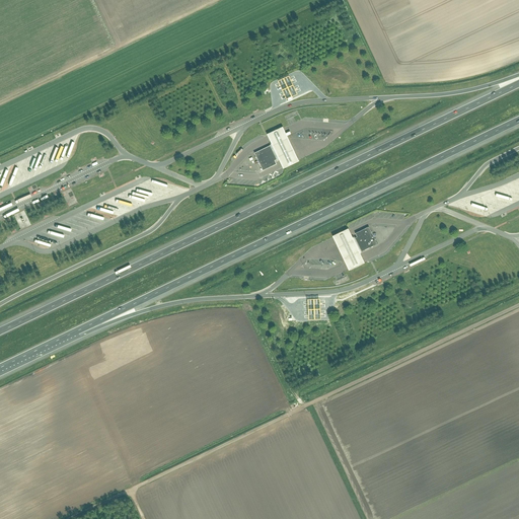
[(284,128),(268,135),(284,169),(285,168),(300,162),(299,160),(284,128)]
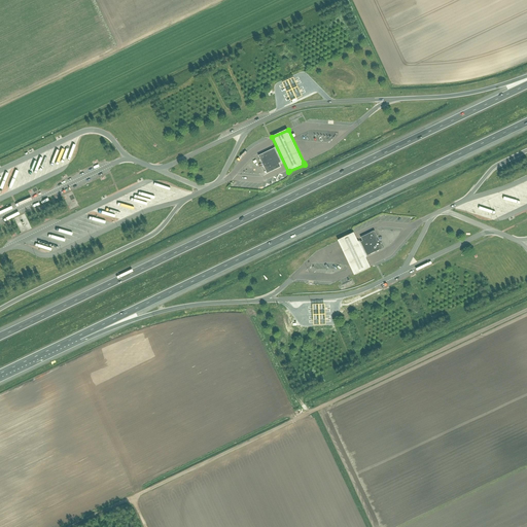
[(282,162),(275,148),(258,155),(267,173),(280,167),(279,164),(282,162)]
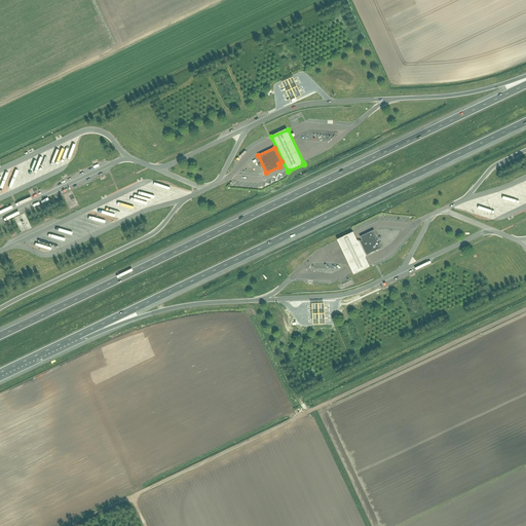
[(382,248),(374,230),(361,236),(362,240),(360,241),(366,256),(382,248)]
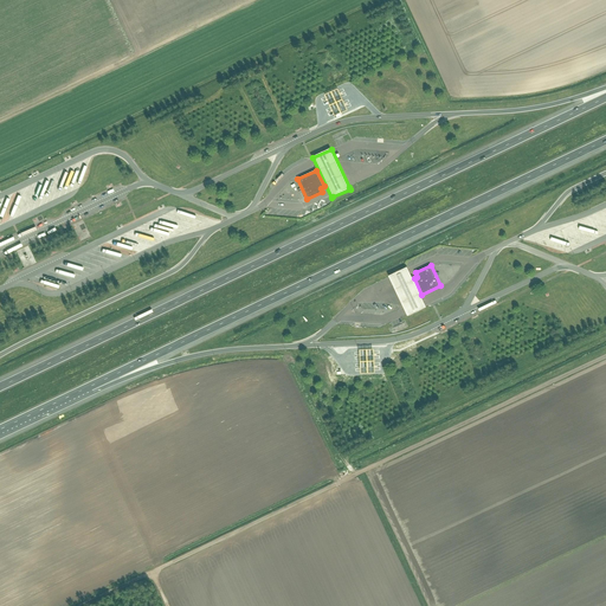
[(406,268),(387,276),(406,315),(406,317),(425,309),(406,268)]
